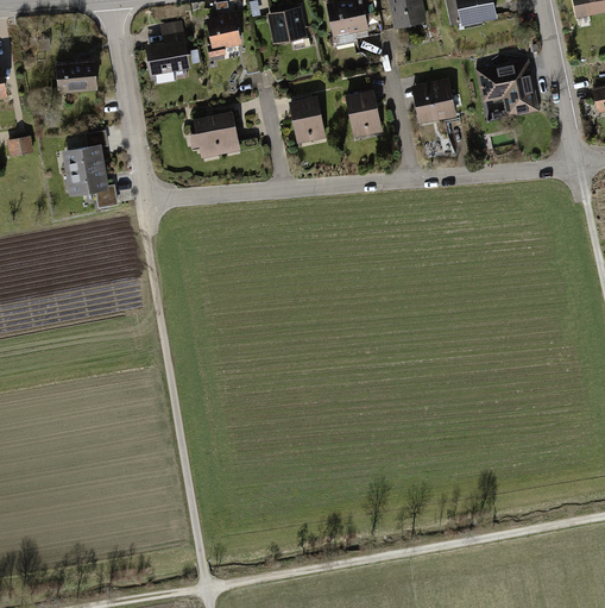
[(363,0),(340,0),(326,2),(335,48),(358,43),(355,32),(369,30),(363,0)]
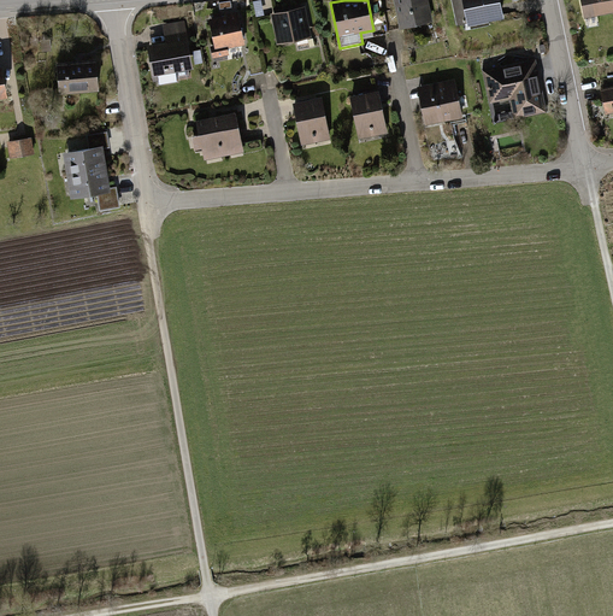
[(428,0),(393,0),(400,30),(432,24),(428,0)]
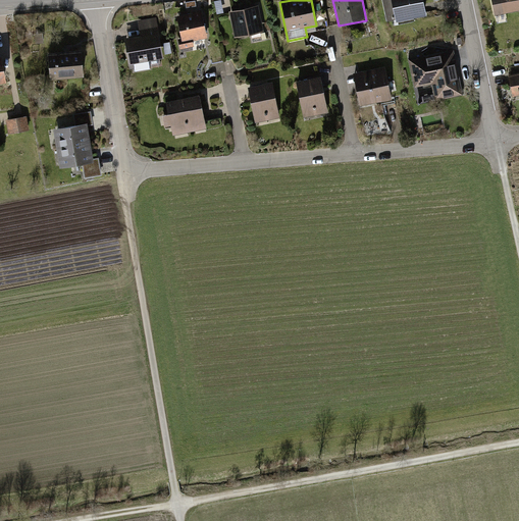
[(423,0),(380,0),(385,23),(393,22),(393,27),(413,22),(413,18),(426,15),(423,0)]
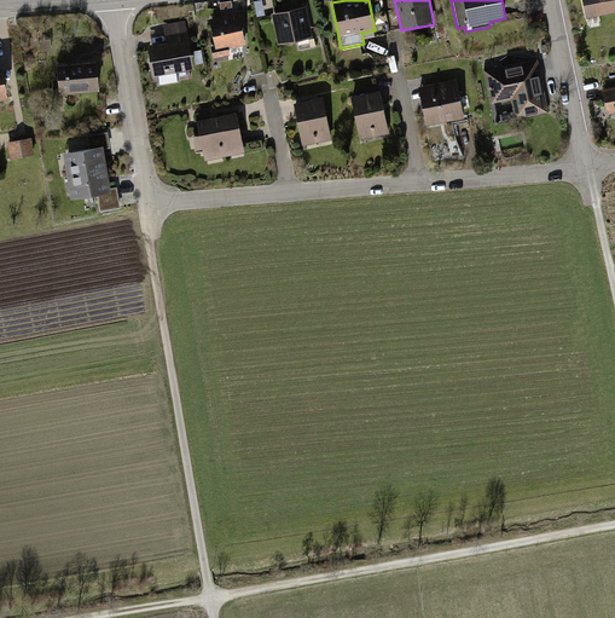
[(614,0),(580,0),(584,17),(614,11),(614,0)]
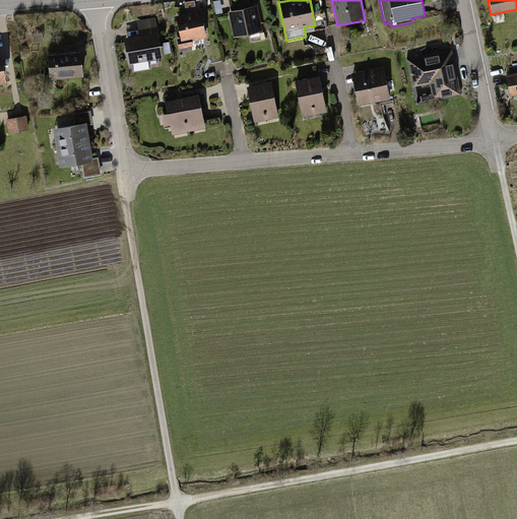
[(257,6),(227,12),(231,39),(247,36),(249,45),(263,43),(257,6)]
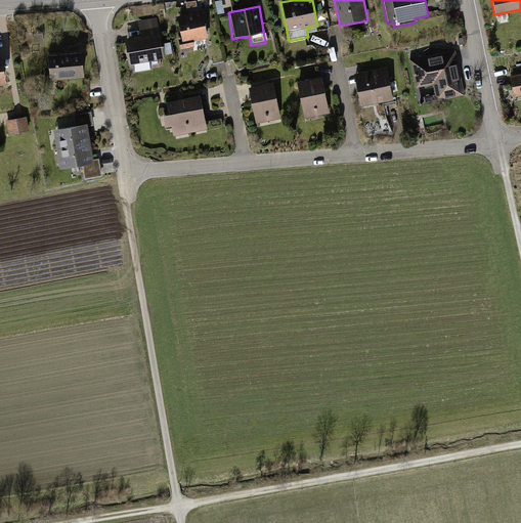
[(202,11),(176,15),(182,53),(194,51),(193,40),(206,38),(202,11)]
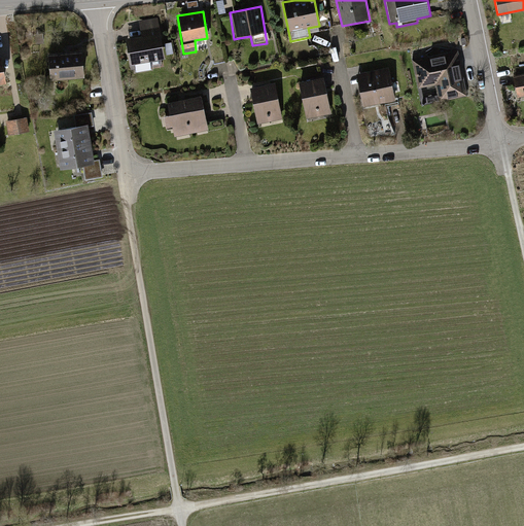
[(126,38),(130,64),(135,63),(137,72),(152,70),(150,61),(164,59),(156,18),(139,21),(141,35),(126,38)]
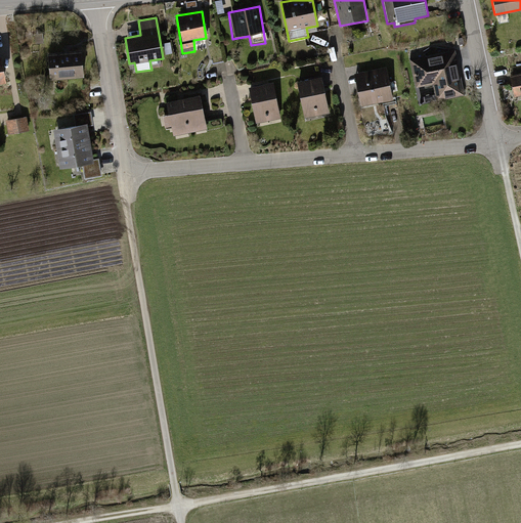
[(42,35),(33,35),(34,44),(43,44),(42,35)]
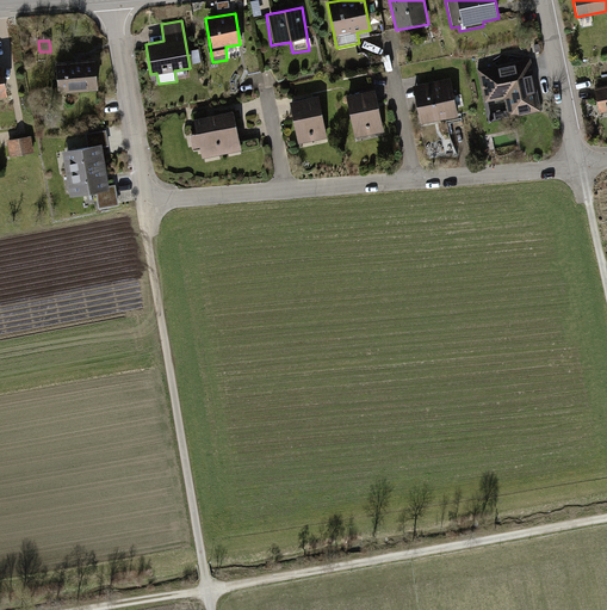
[(479,56),(468,60),(469,69),(482,66),(479,56)]
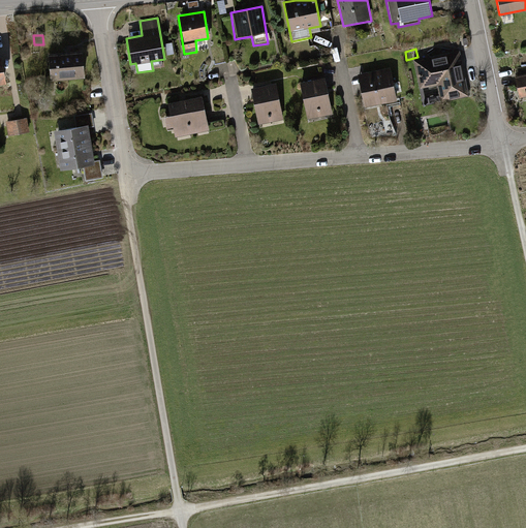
[(83,52),(48,55),(51,81),(86,78),(83,52)]
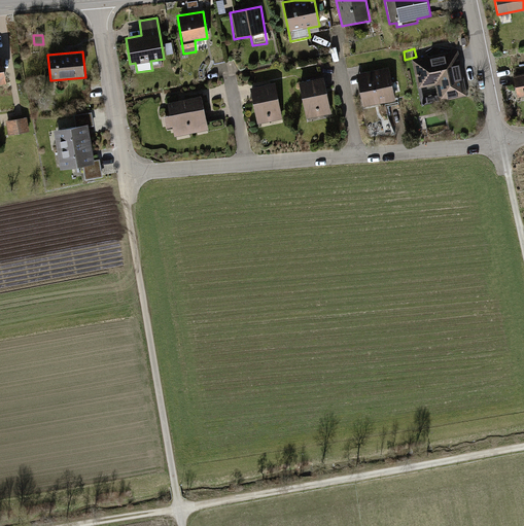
[(456,51),(410,62),(417,90),(432,86),(437,105),(466,98),(456,51)]
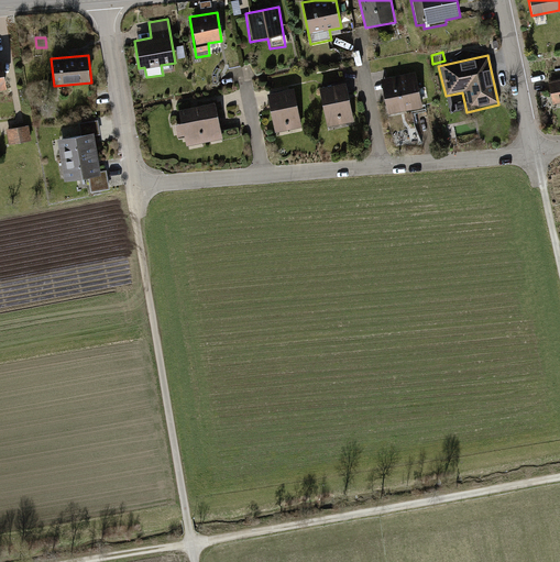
[(415,73),(380,79),(386,120),(404,117),(403,109),(420,106),(415,73)]
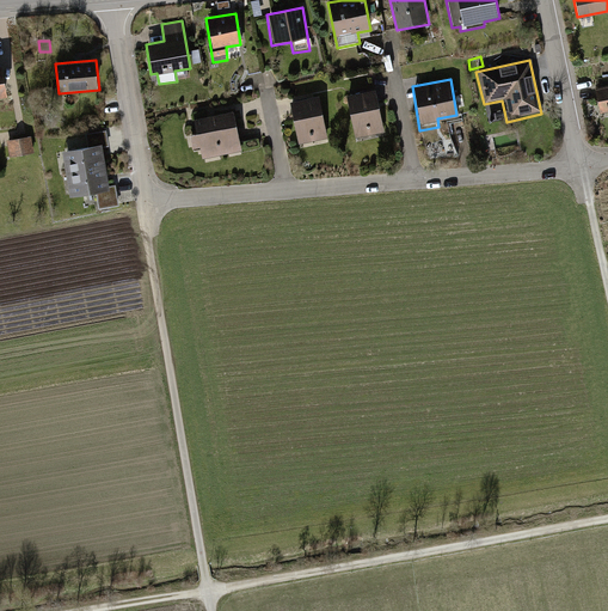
[(607,111),(607,84),(594,86),(599,114),(607,111)]
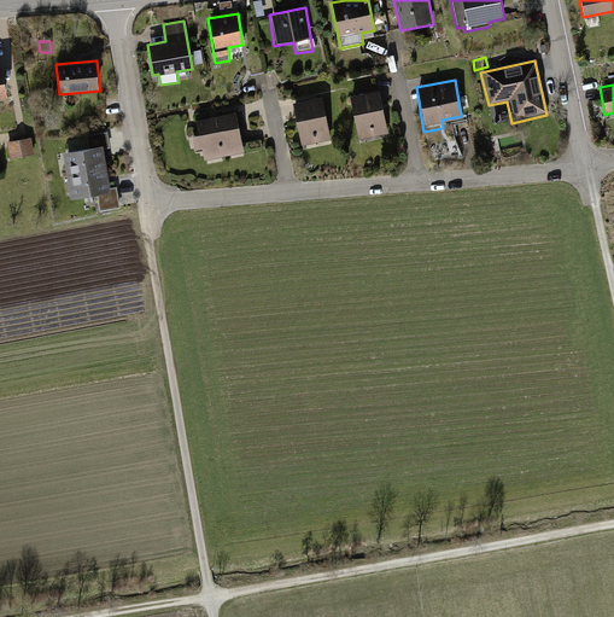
[(379,91),(349,97),(357,144),(389,138),(379,91)]
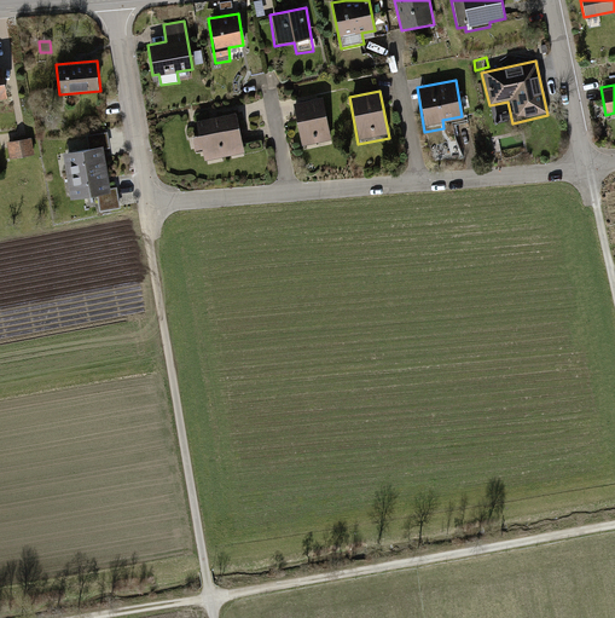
[(323,96),(291,102),(300,149),(332,143),(323,96)]
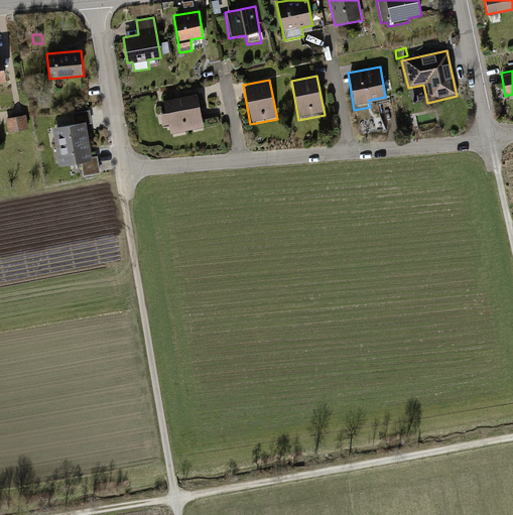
[(197,94),(163,100),(165,112),(160,113),(162,127),(168,126),(169,135),(203,129),(197,94)]
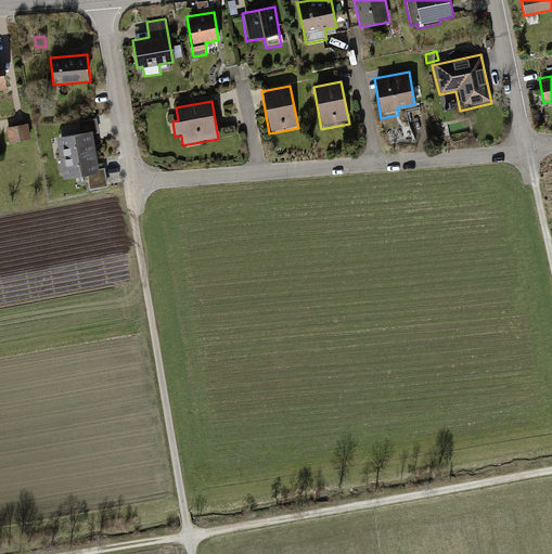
[(58,138),(61,157),(98,151),(94,136),(98,134),(94,118),(76,121),(79,133),(58,138)]
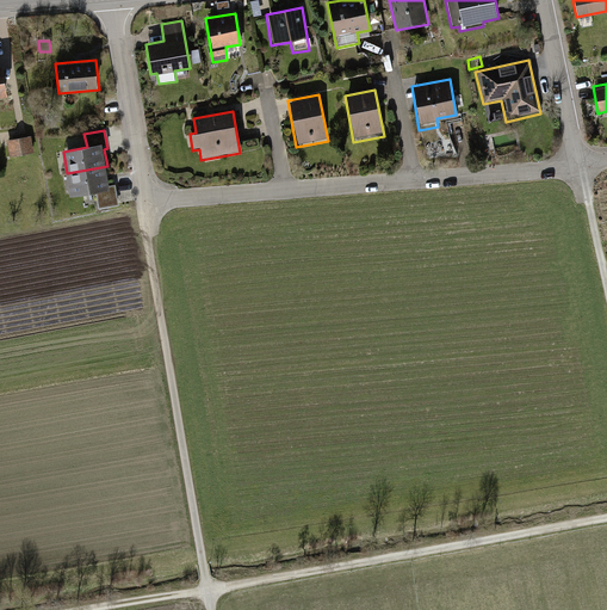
[(30,137),(5,141),(7,158),(32,154),(30,137)]
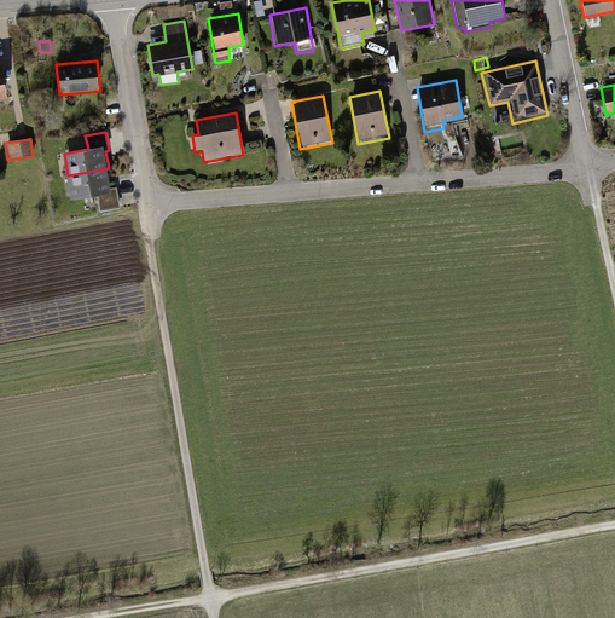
[(112,189),(109,168),(68,175),(71,200),(97,196),(99,211),(120,207),(116,188),(112,189)]
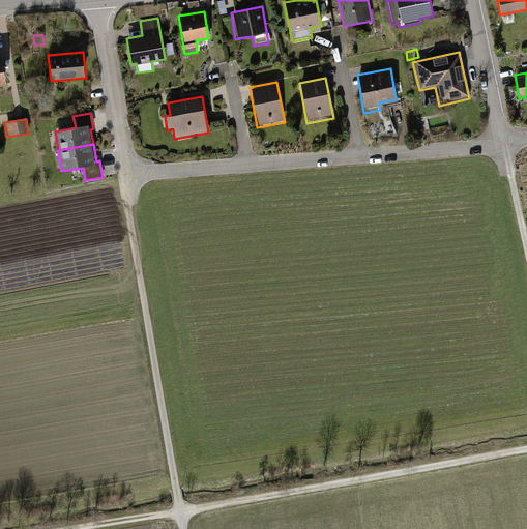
All buildings are outlined.
